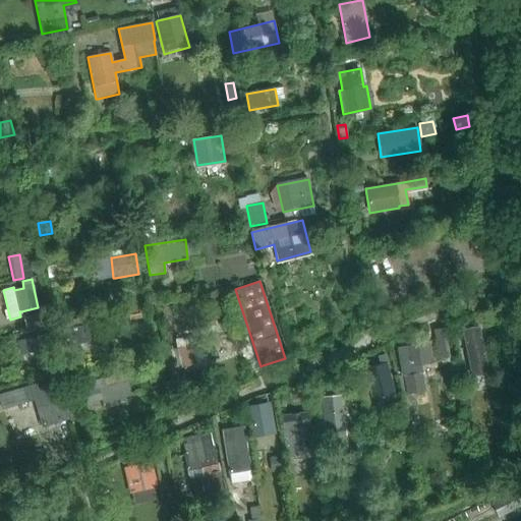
[(42,313),(24,317),(26,328),(44,324),(42,313)]
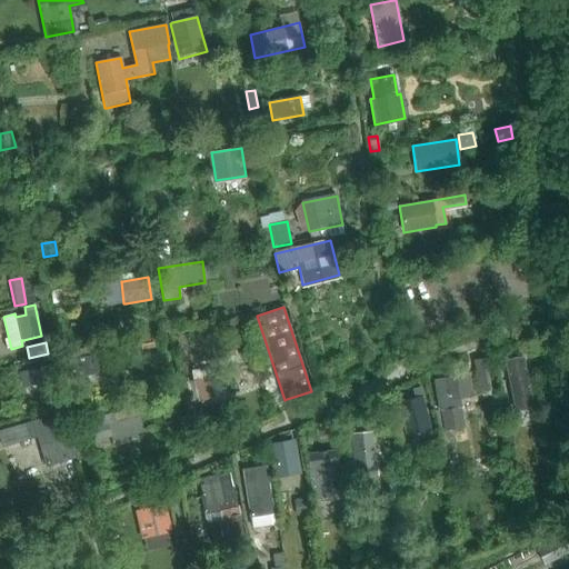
[(98,355),(69,361),(72,378),(101,371),(98,355)]
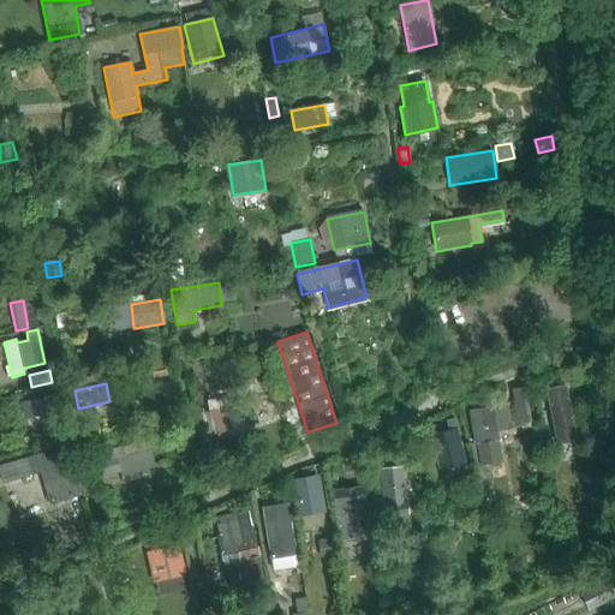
[(566,387),(548,390),(557,443),(575,441),(566,387)]
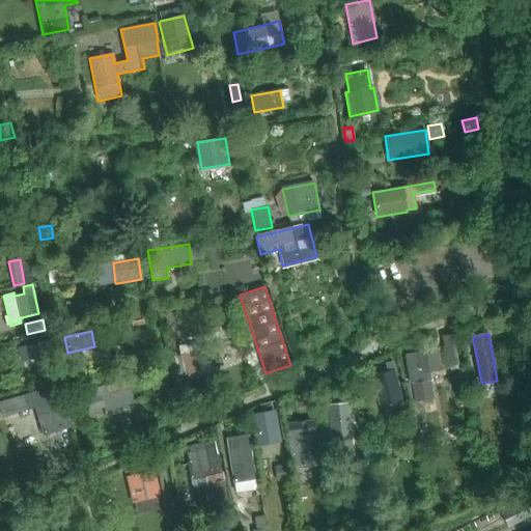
[(454,336),(442,338),(448,367),(449,366),(450,372),(459,370),(457,365),(459,364),(454,336)]
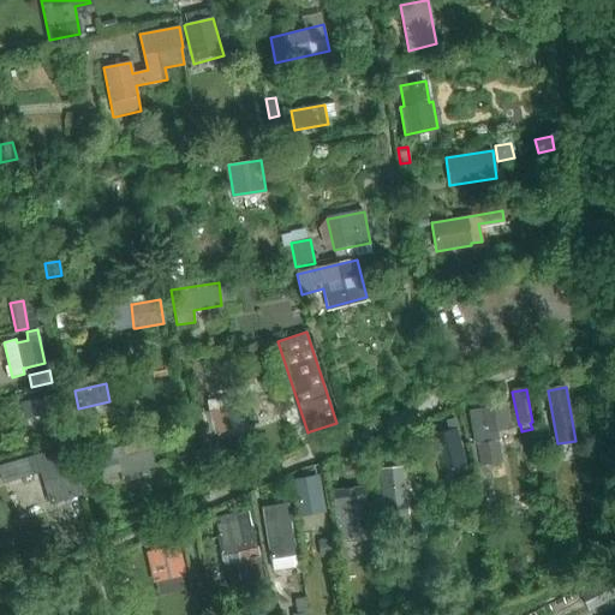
[(37,400),(21,404),(24,419),(40,416),(39,410),(58,405),(55,395),(37,400)]
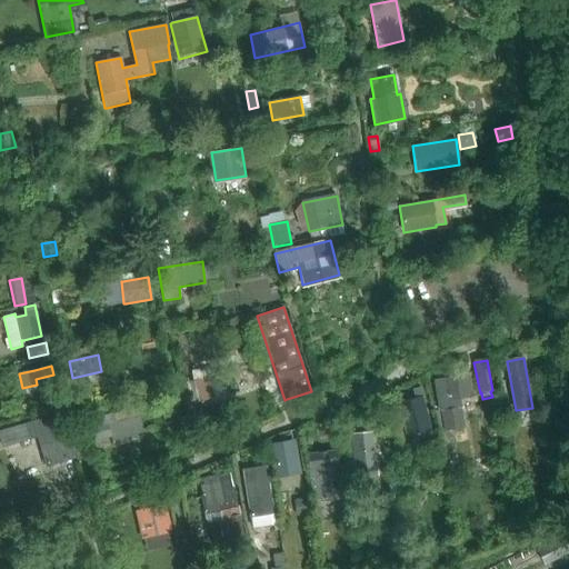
[(469,375),(433,380),(439,411),(440,410),(443,430),(465,427),(460,398),(472,396),(469,375)]
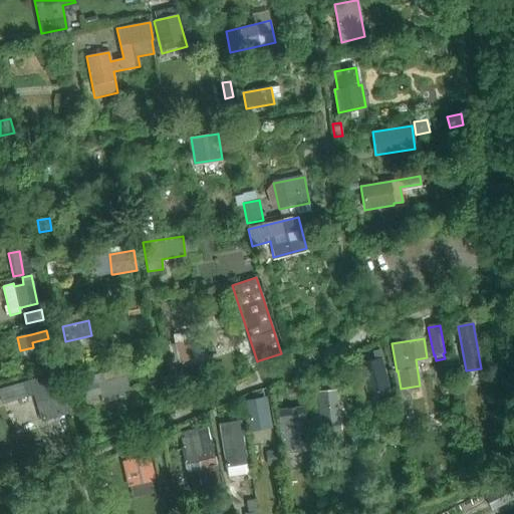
[(188,341),(163,347),(168,367),(193,360),(188,341)]
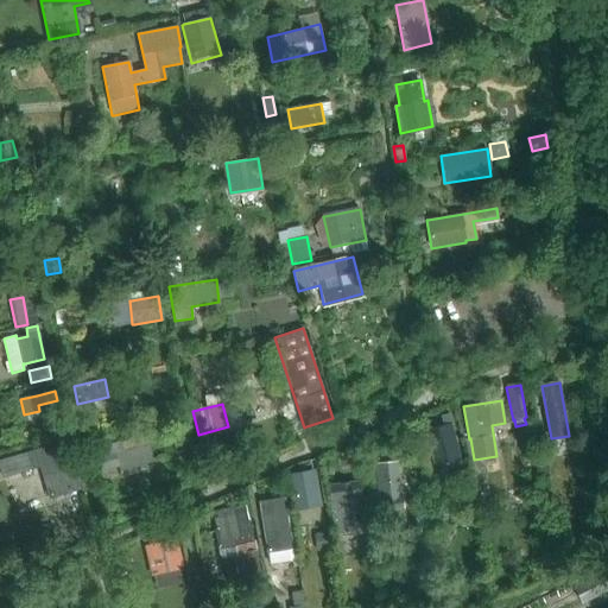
[(443,426),(425,432),(435,469),(462,462),(451,424),(453,424),(450,413),(441,416),(443,426)]
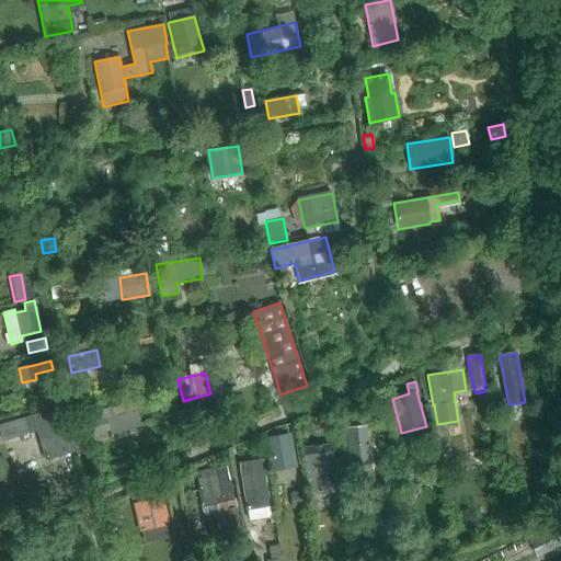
[(133,401),(88,414),(93,434),(110,428),(112,435),(140,426),(133,401)]
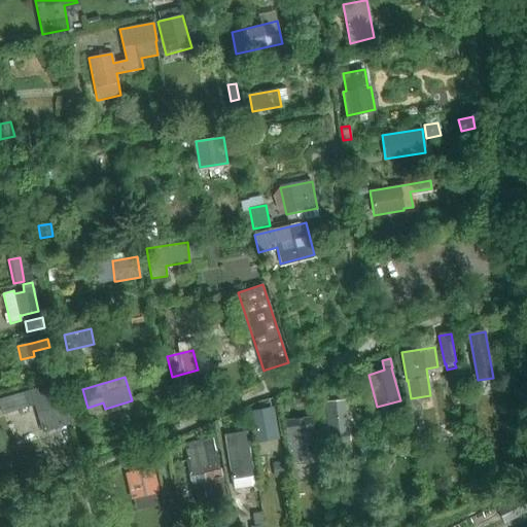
[(33,389),(0,398),(0,406),(2,414),(35,405),(43,432),(72,424),(67,405),(65,405),(60,387),(34,394),(33,389)]
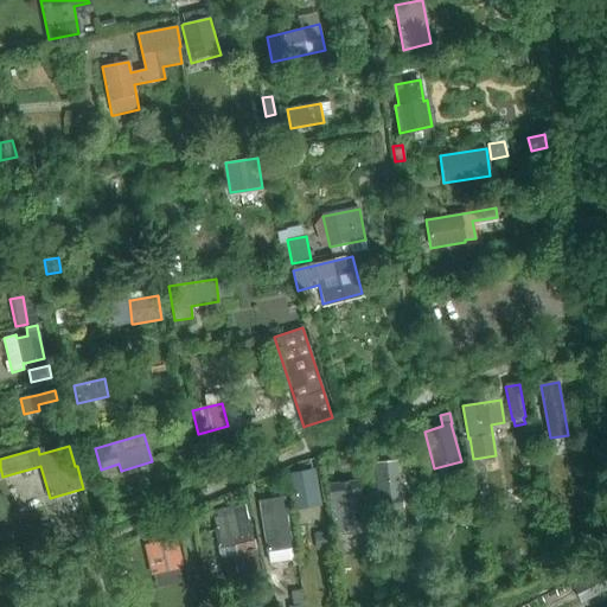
[(397,461),(376,464),(381,523),(403,522),(397,461)]
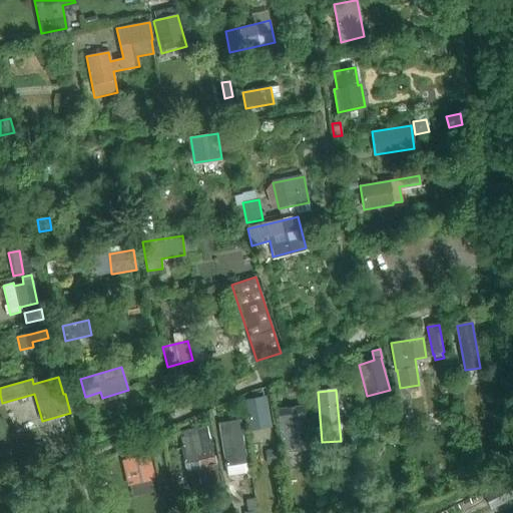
[(462,392),(452,393),(455,406),(464,404),(462,392)]
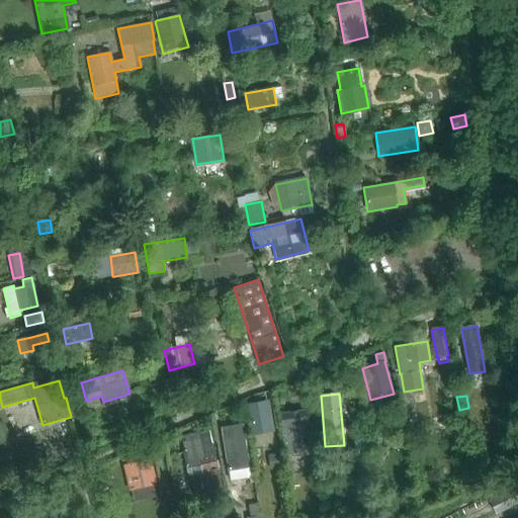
[(269,400),(244,404),(249,436),(274,432),(269,400)]
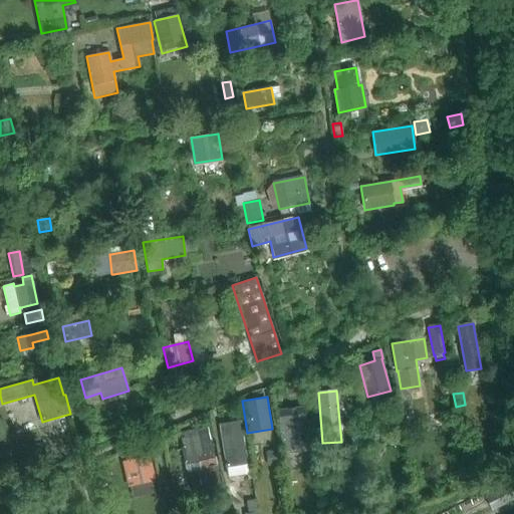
[(410,400),(400,402),(403,416),(413,414),(410,400)]
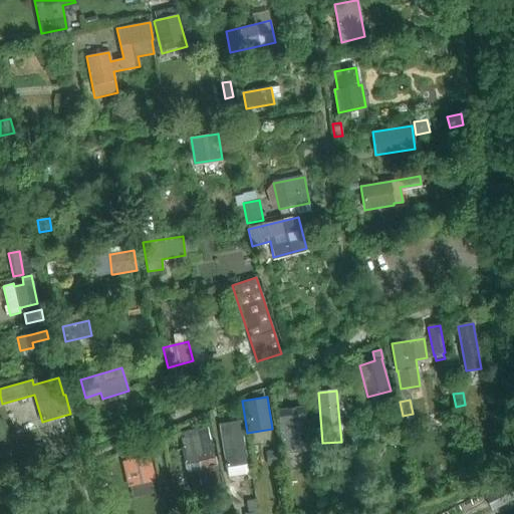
[(303,407),(278,411),(283,451),(292,450),(293,453),(309,451),(303,407)]
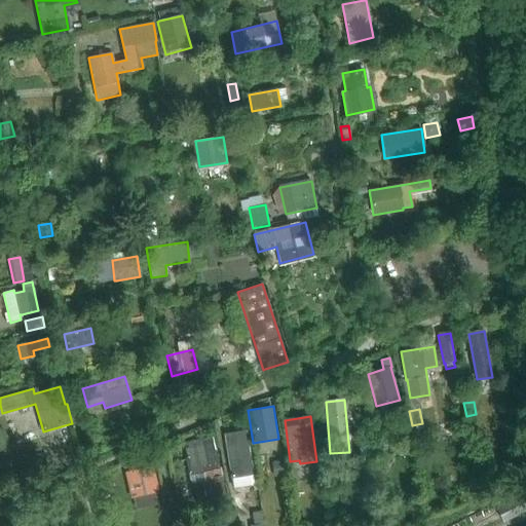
[(226,434),(225,435),(231,478),(253,475),(246,430),(226,434)]
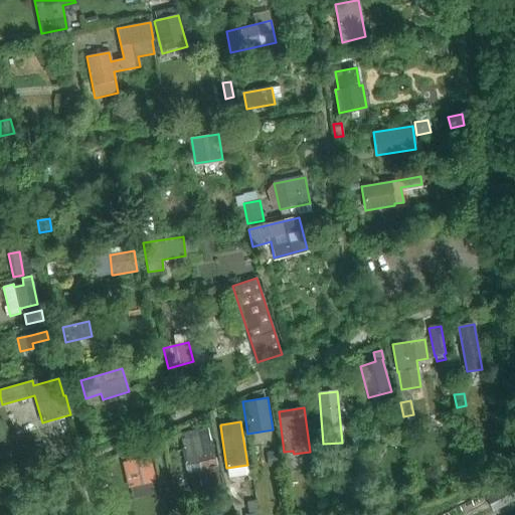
[(182,434),(180,434),(187,465),(202,462),(208,488),(220,485),(207,427),(182,434)]
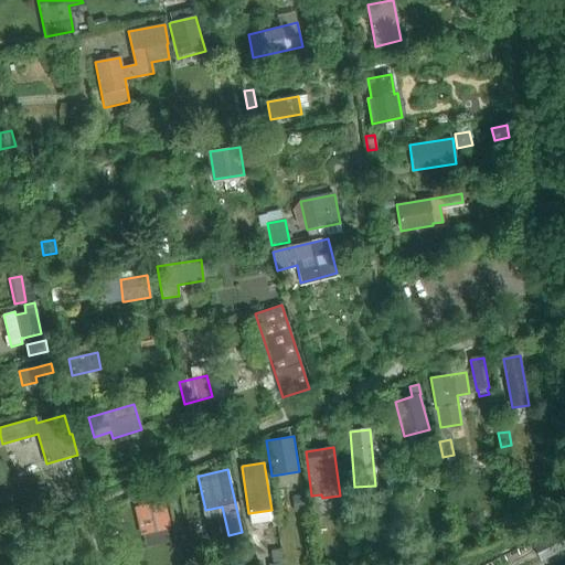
[(413,470),(403,472),(406,492),(416,490),(413,470)]
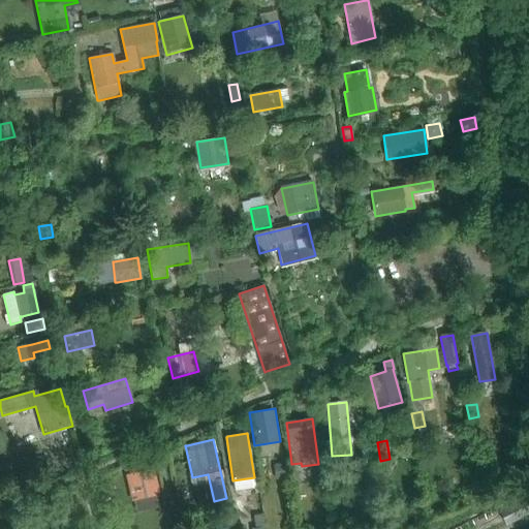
[(370,450),(362,450),(362,461),(371,460),(370,450)]
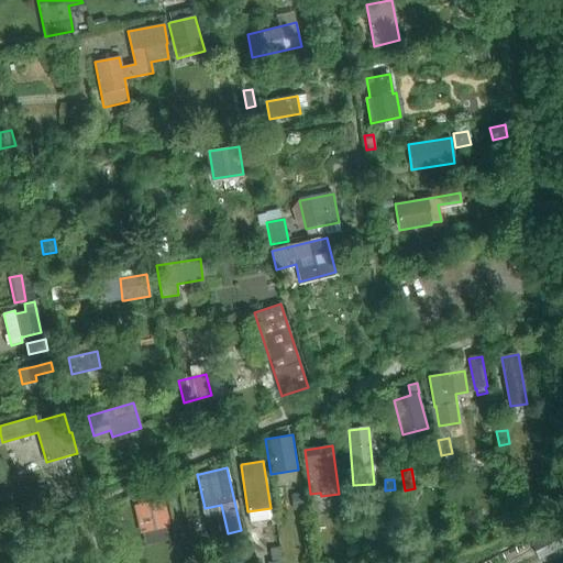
[(302,494),(291,495),(294,511),(305,510),(302,494)]
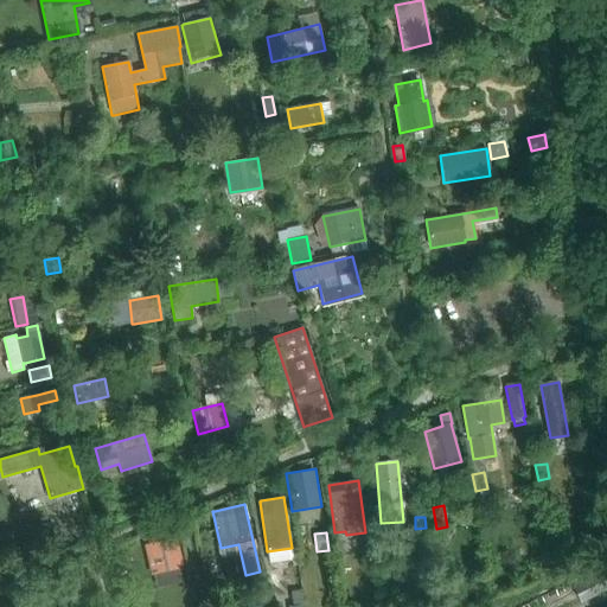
[(177,538),(145,545),(151,574),(183,568),(177,538)]
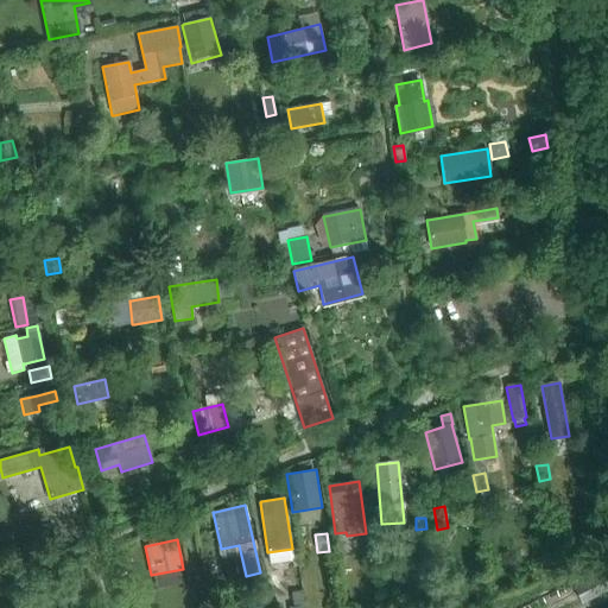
[(607,589),(607,576),(605,569),(572,584),(581,602),(607,589)]
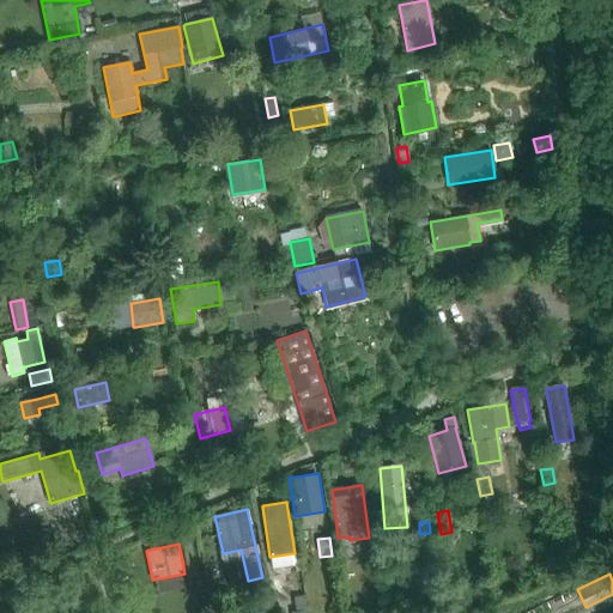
[(297,612),(292,612),(307,612),(305,596),(295,598),(297,612)]
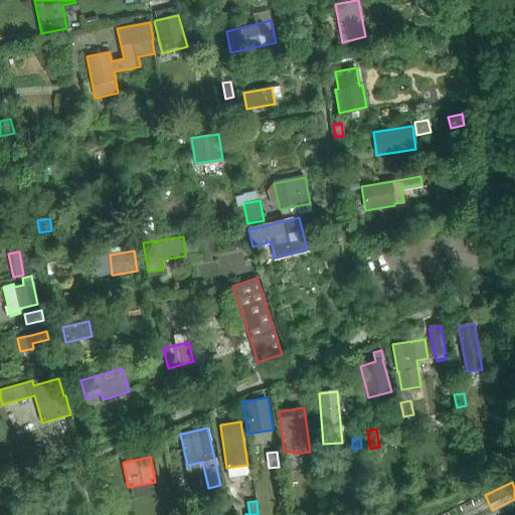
[(480,514),(484,513),(479,502),(452,514),(480,514)]
